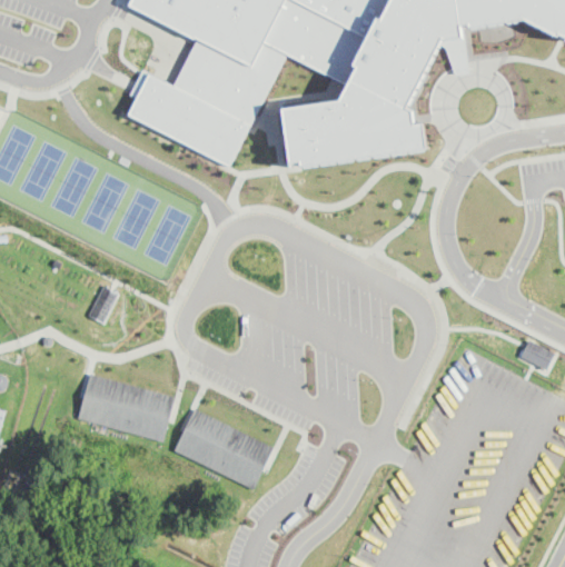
[(345,85),(284,56),(227,167),(126,115),(146,75),(170,87),(194,39),(126,6),(128,0),(387,0),(378,20),(374,18),(349,66),(354,68),(345,85)]
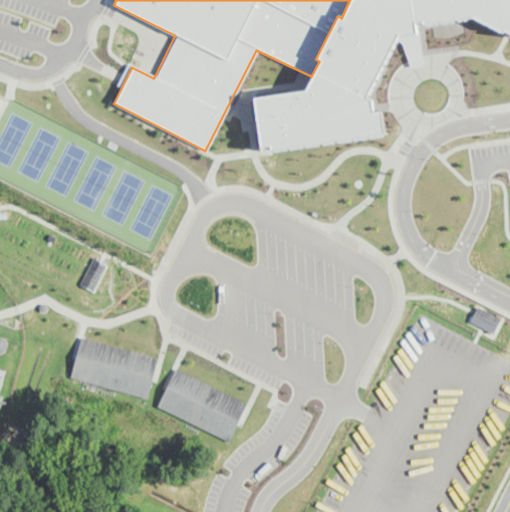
[(251,97),(259,147),(268,145),(269,149),(383,135),(378,110),(371,112),(369,100),(363,96),(395,33),(399,36),(415,34),(413,22),(421,21),(421,24),(470,16),(500,32),(501,29),(509,33),(509,0),(349,0),(341,18),(337,16),(315,59),(319,61),(311,76),(304,90),(251,97)]
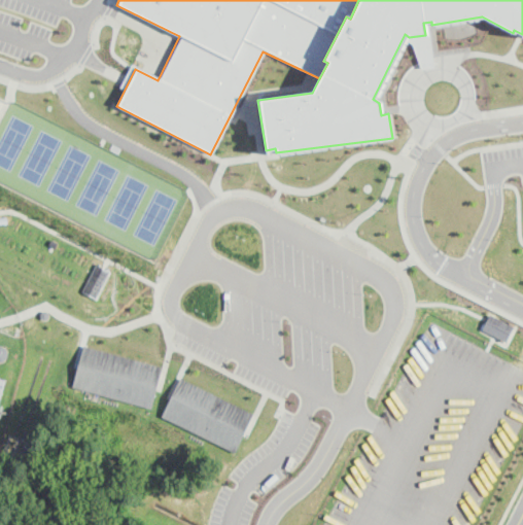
[(106,271),(91,265),(80,294),(95,301),(106,271)]
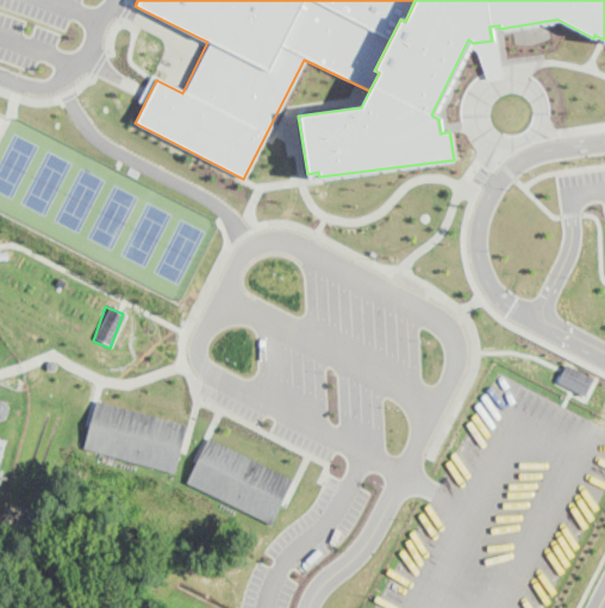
[(591,378),(562,365),(554,383),(582,396),(591,378)]
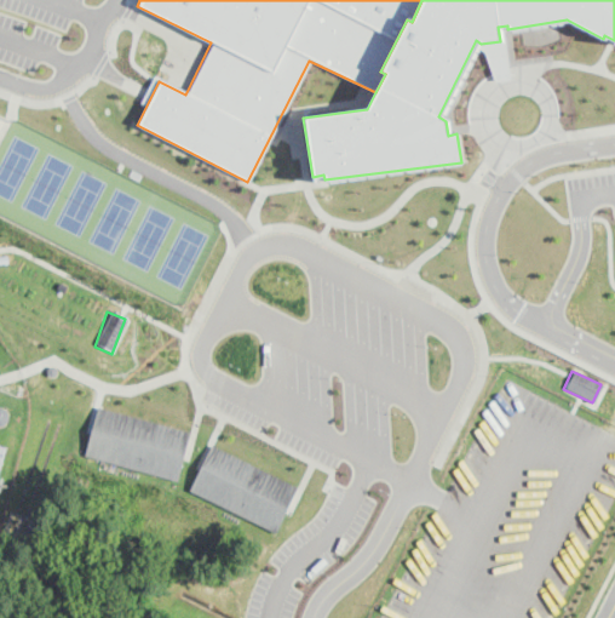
[(76,453),(91,400),(184,425),(170,479),(76,453)]
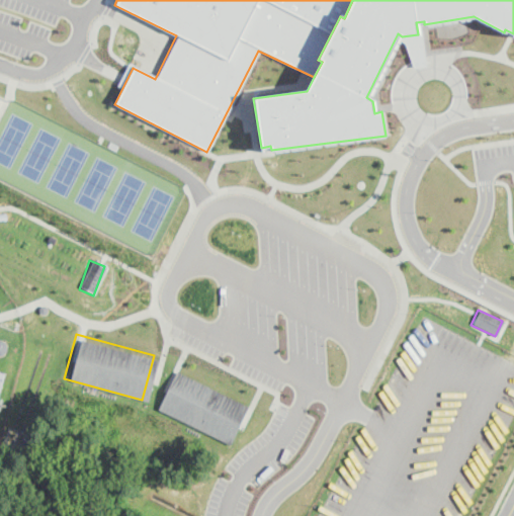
[(152,409),(172,369),(243,406),(222,445),(152,409)]
